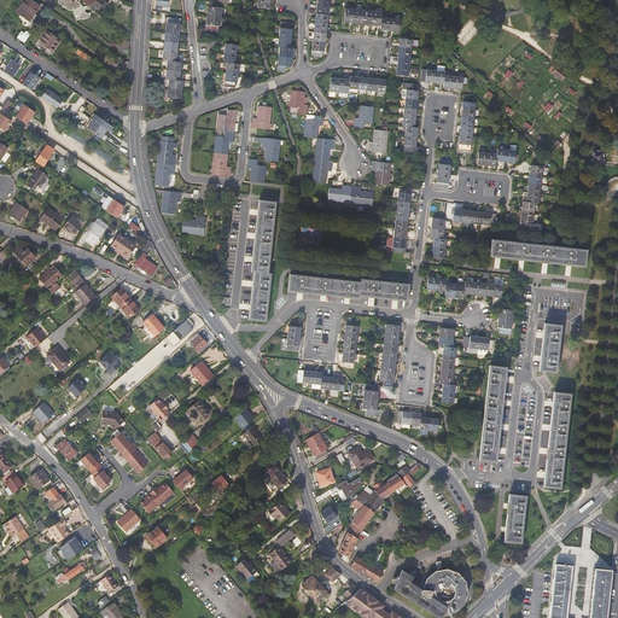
[(29,0),(19,15),(31,23),(36,16),(38,17),(42,10),(29,0)]
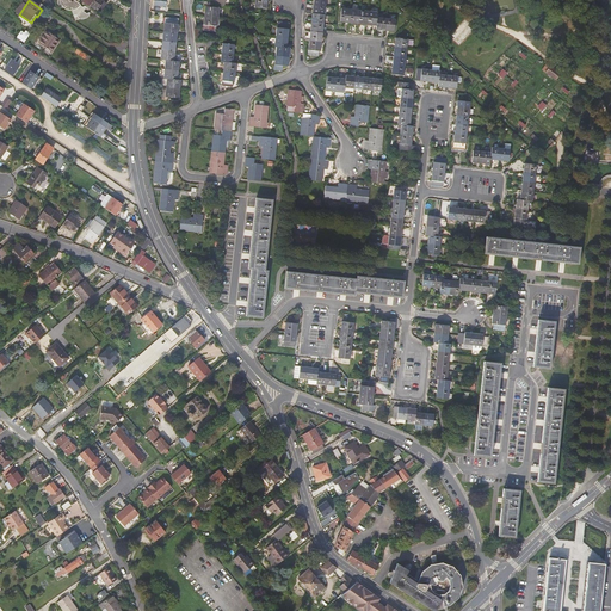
[(69,11),(72,11),(74,10),(76,12),(78,13),(79,13),(80,13),(81,13),(82,12),(76,8),(76,7),(74,4),(75,2),(75,1),(75,0),(60,0),(60,2),(61,4),(61,5),(62,6),(63,7),(65,10),(66,10),(68,11),(69,11)]
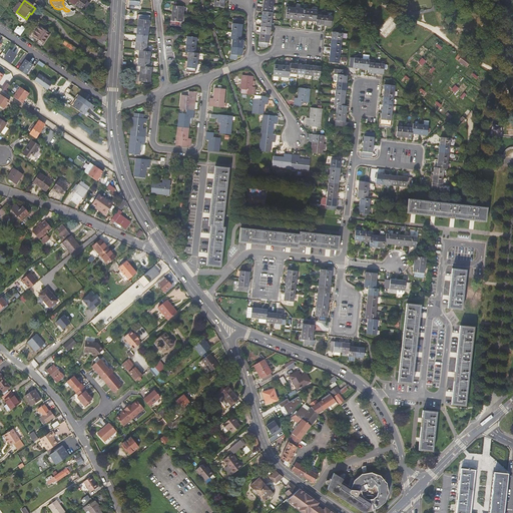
[(68,0),(67,1),(74,5),(78,7),(78,6),(83,9),(88,2),(85,1),(85,0),(68,0)]
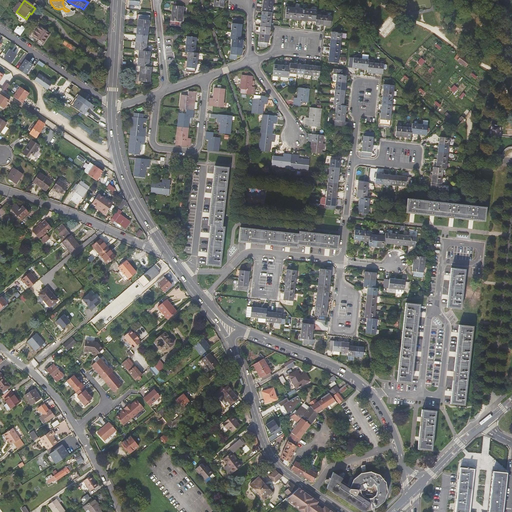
[(216,0),(216,7),(226,8),(226,0),(216,0)]
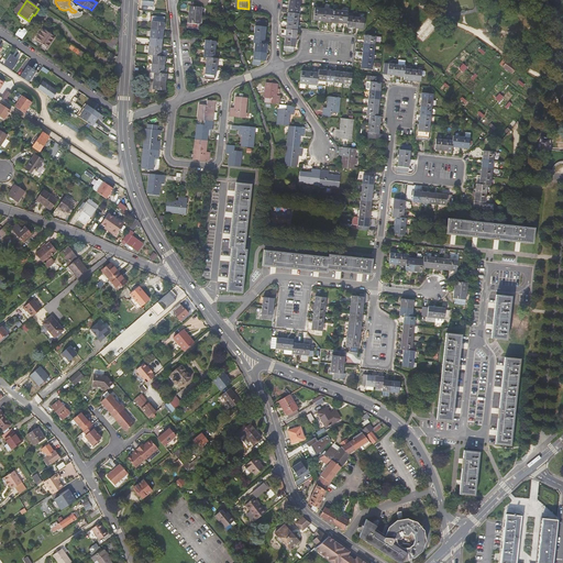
[(290,0),(286,51),(295,53),(296,47),(300,0),(290,0)]
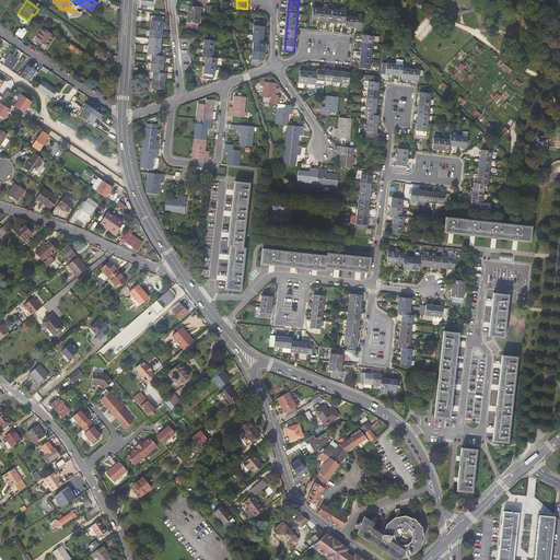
[(190,8),(187,33),(196,34),(197,25),(200,25),(202,9),(190,8)]
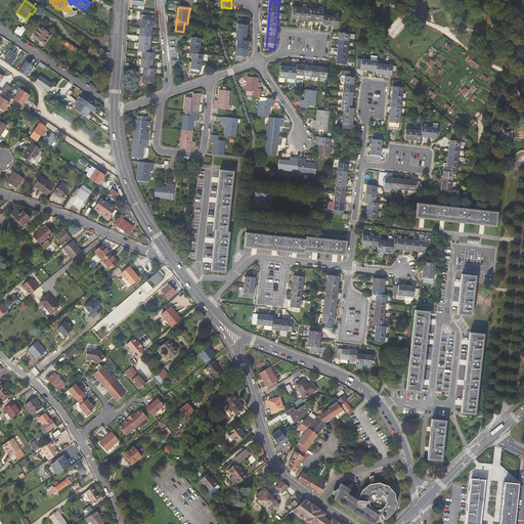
[(323,13),(294,9),(292,20),(322,25),(322,28),(338,29),(339,19),(323,17),(324,13),(323,13)]
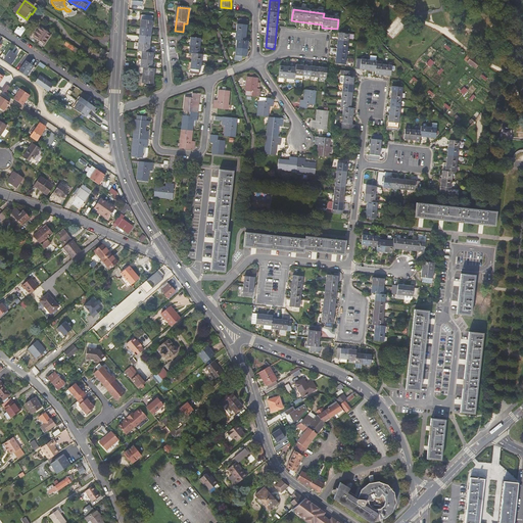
[(145,15),(142,51),(146,51),(145,67),(149,67),(148,84),(159,85),(160,68),(156,68),(157,53),(153,52),(156,16),(145,15)]
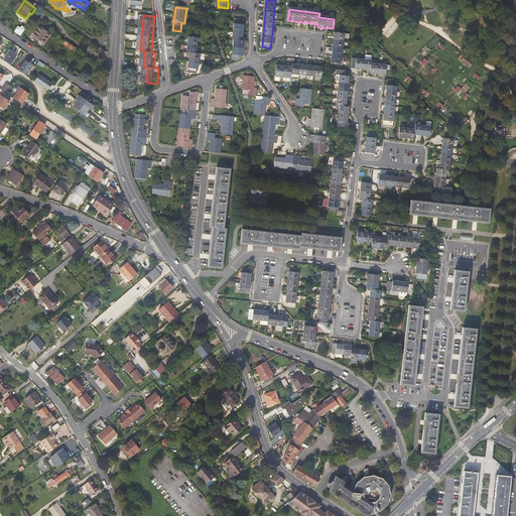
[(234,40),(236,40),(234,59),(241,60),(241,56),(245,56),(247,41),(244,41),(246,21),(236,20),(234,40)]
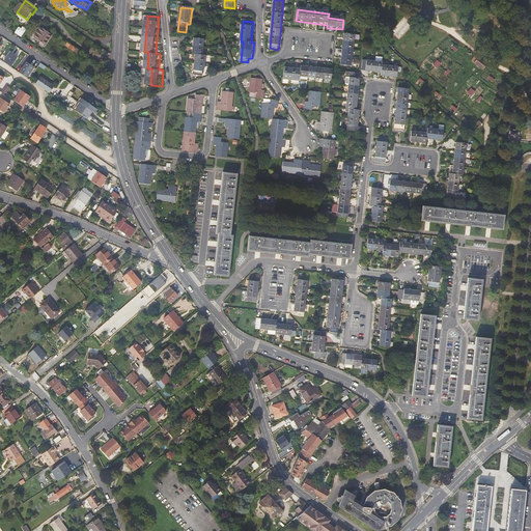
[(15,32),(21,36),(26,29),(23,26),(21,29),(19,27),(15,32)]
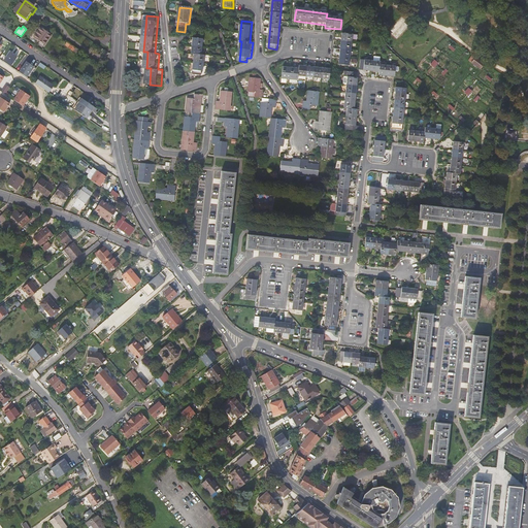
[(41,27),(34,38),(45,45),(53,35),(41,27)]
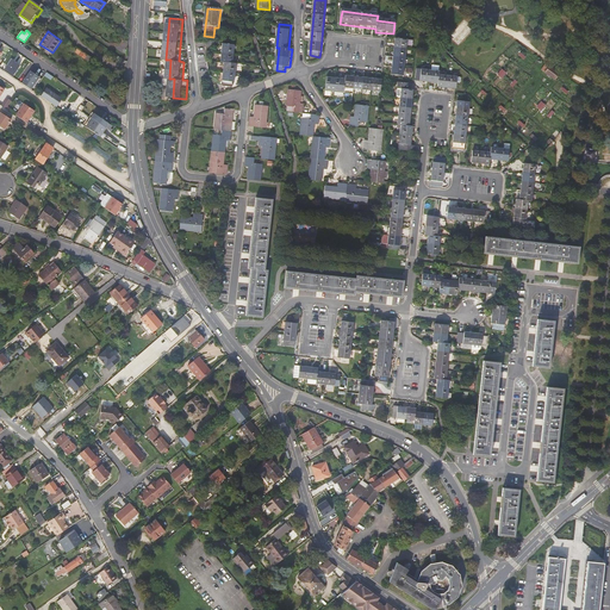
[(396,41),(392,76),(403,76),(406,42),(396,41)]
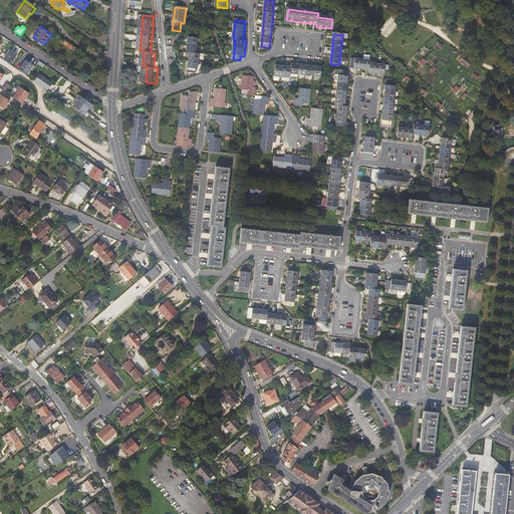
[(190,37),(188,51),(188,52),(190,52),(188,71),(197,72),(198,68),(199,68),(200,52),(198,52),(199,38),(190,37)]
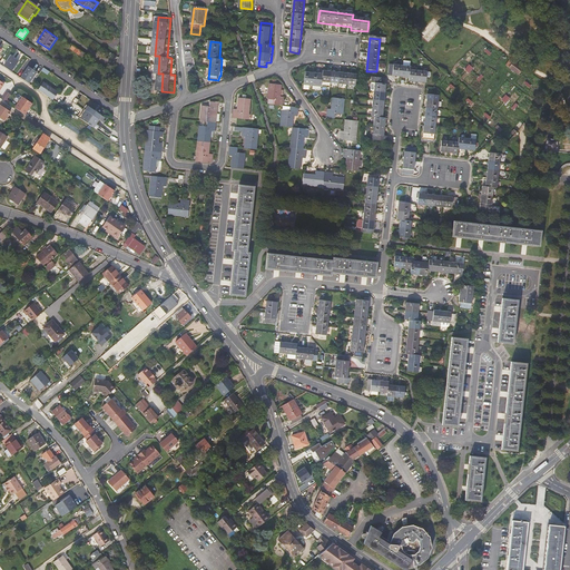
[(449,79),(440,88),(449,96),(469,111),(499,137),(507,127),(458,86),(493,49),(483,42),(482,42),(482,43),(481,45),(479,47),(474,51),(453,72),(449,79)]
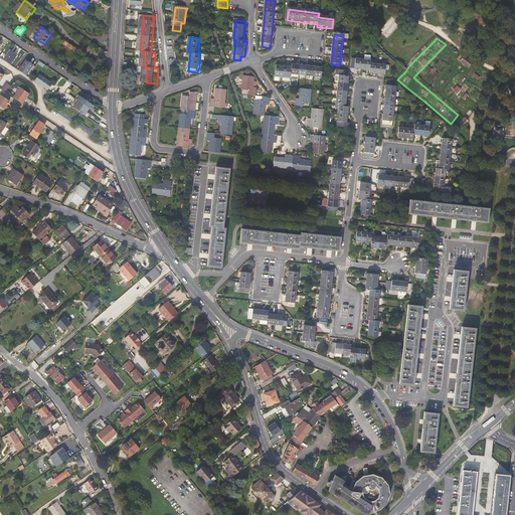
[(74,46),(65,40),(63,43),(71,49),(74,46)]
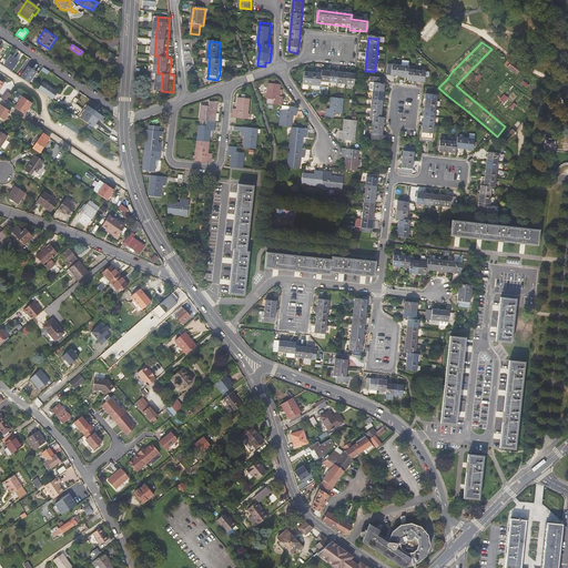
[(11,57),(3,67),(12,72),(19,61),(11,57)]
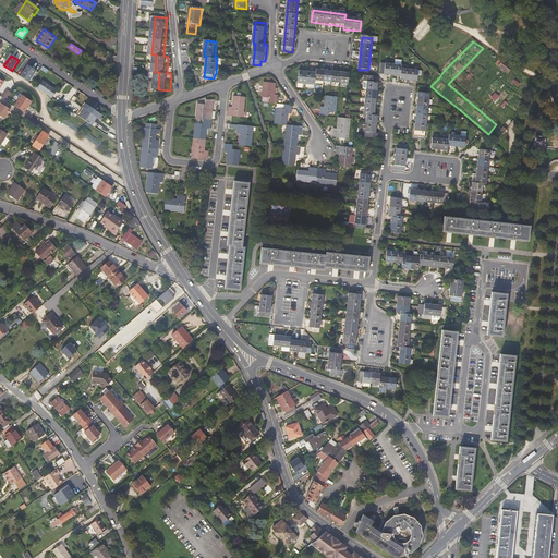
[(506,75),(511,69),(510,69),(498,59),(494,65),(506,75)]
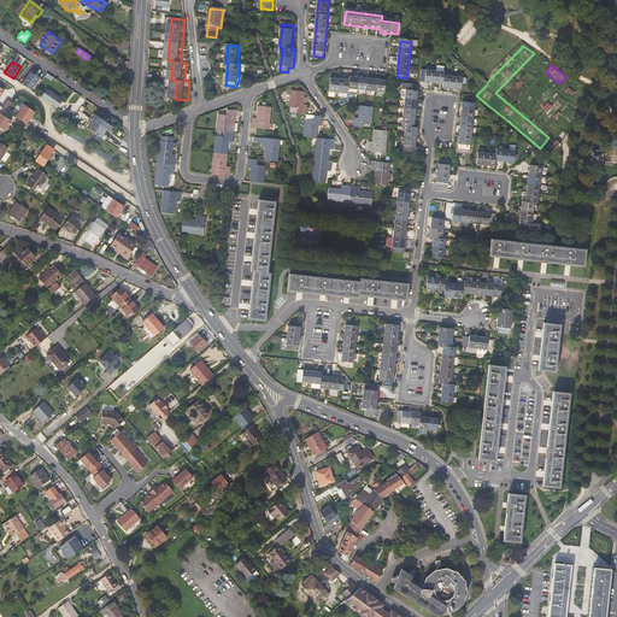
[(430,83),(433,72),(423,71),(422,83),(430,83)]
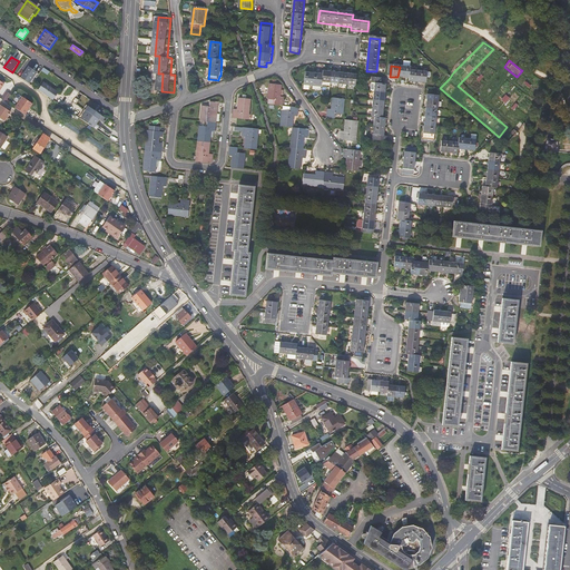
[(29,67),(21,78),(29,84),(37,72),(29,67)]
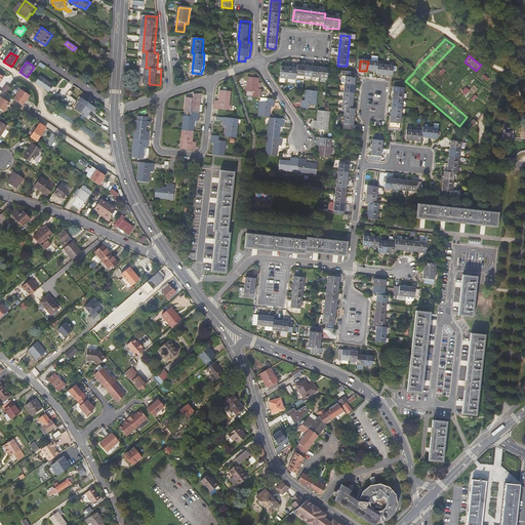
[(375,62),(368,62),(366,71),(374,72),(374,65),(375,62)]
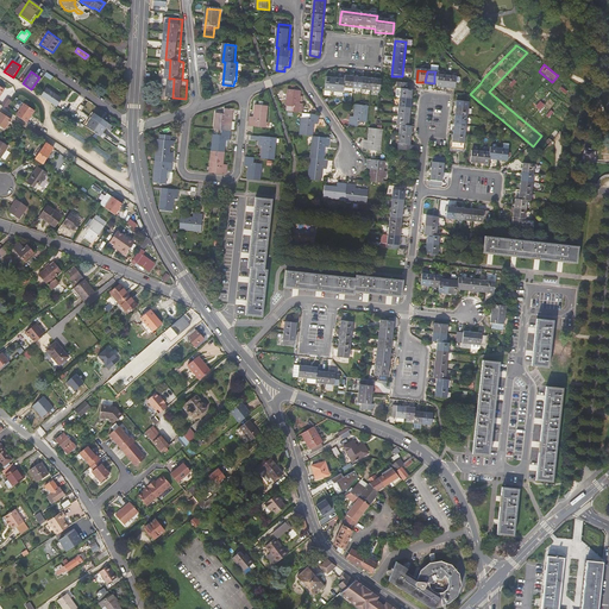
[(443,88),(444,76),(434,75),(434,83),(433,87),(440,88),(439,98),(441,98),(443,88)]
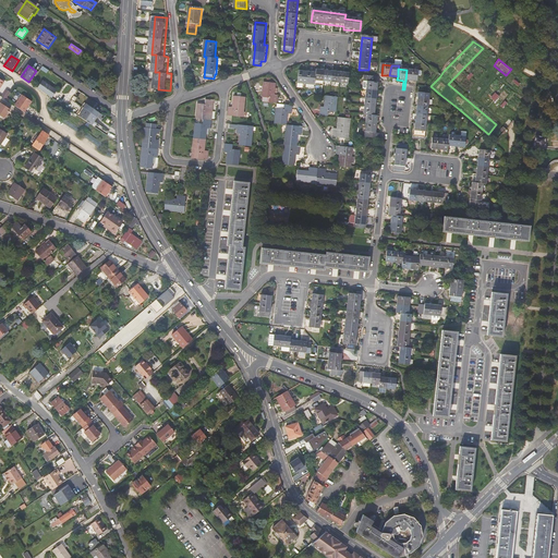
[(414,71),(407,70),(405,81),(413,82),(413,79),(416,79),(417,74),(416,73),(414,73),(414,71)]
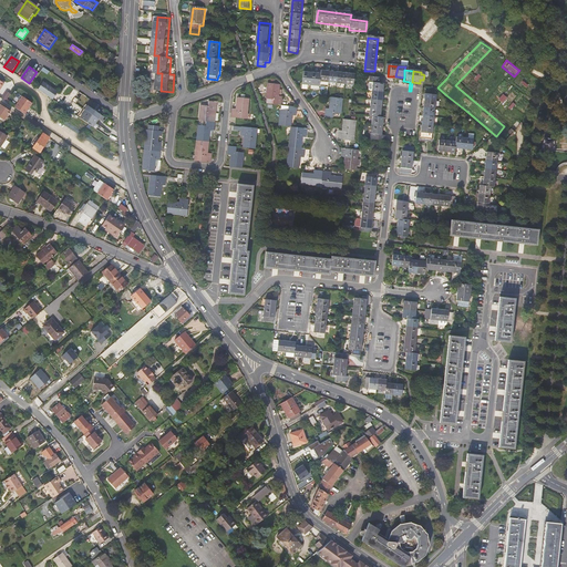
[(321,82),(352,85),(353,78),(353,75),(321,72),(321,75),(305,73),(303,85),(320,88),(321,82)]
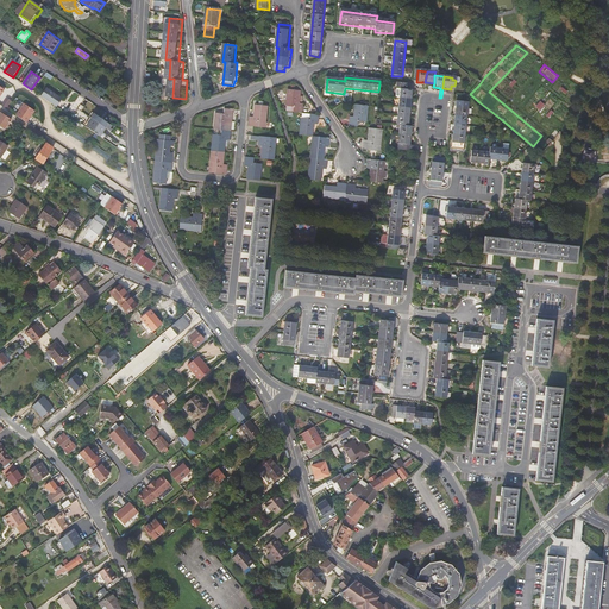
[(390,143),(390,151),(406,152),(409,127),(406,127),(409,92),(405,90),(406,85),(393,82),(393,89),(397,90),(397,99),(394,126),(397,126),(395,144),(390,143)]
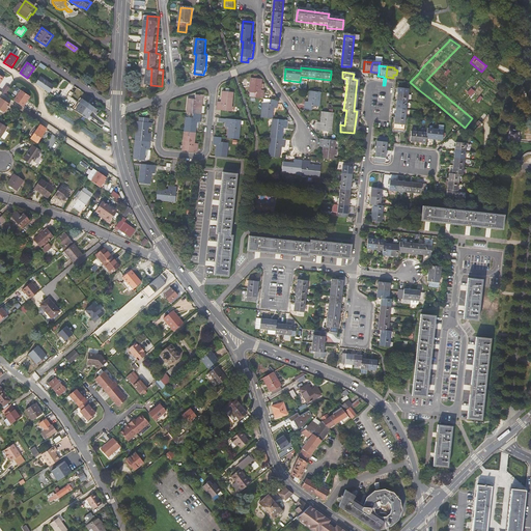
[(55,86),(40,77),(35,84),(47,91),(50,93),(52,90),(55,86)]
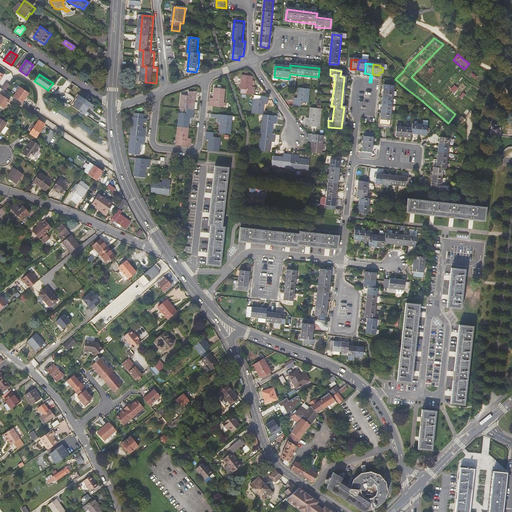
[(245,88),(245,93),(252,94),(254,86),(249,85),(251,75),(241,74),(239,87),(245,88)]
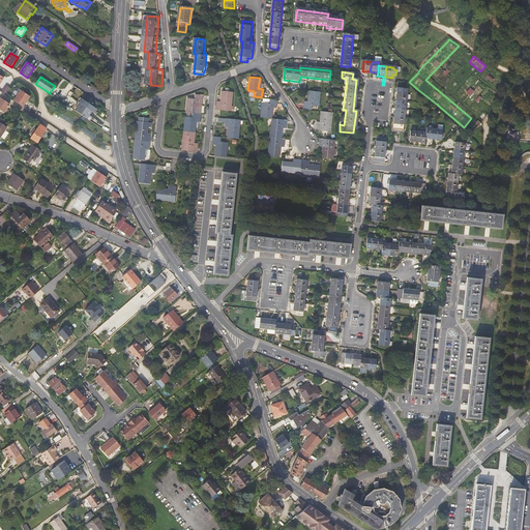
[(416,90),(417,89),(409,82),(408,83),(416,90)]
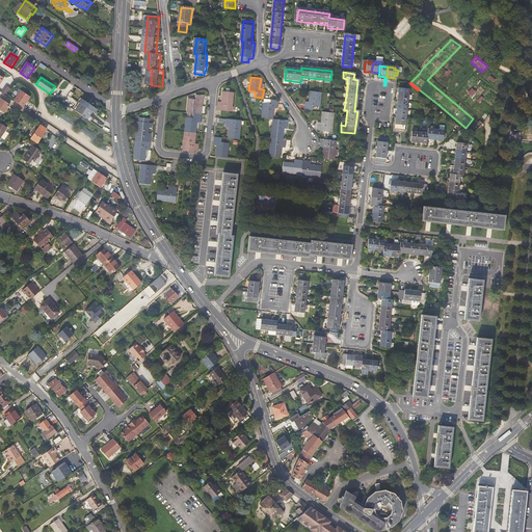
[(6,85),(1,91),(5,95),(10,87),(6,85)]
